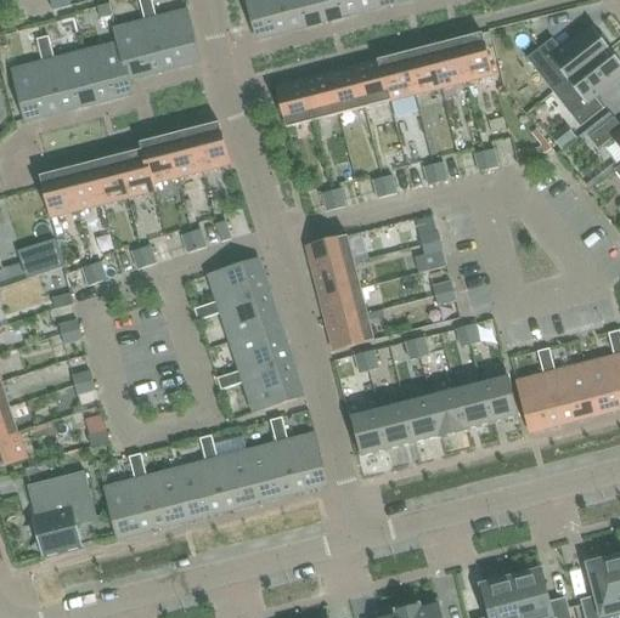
[(244,0),(254,37),(288,28),(287,23),(286,23),(280,0),(244,0)]
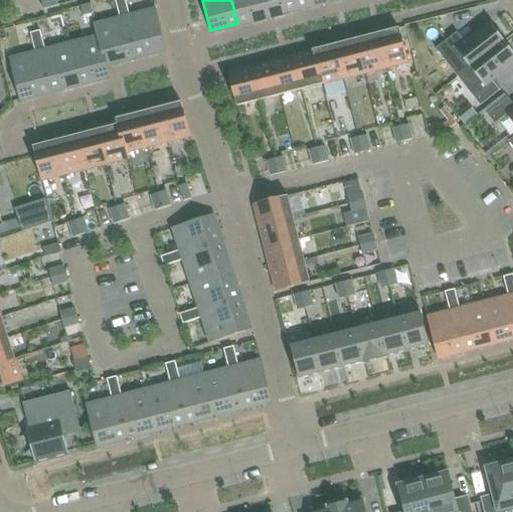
[(231,0),(236,19),(237,19),(249,16),(250,19),(267,15),(263,0),(231,0)]
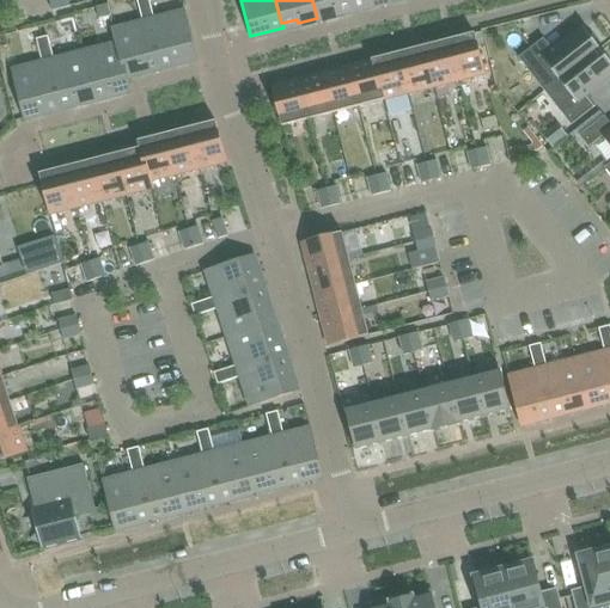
[(312,0),(317,18),(336,13),(335,8),(351,5),(348,0),(312,0)]
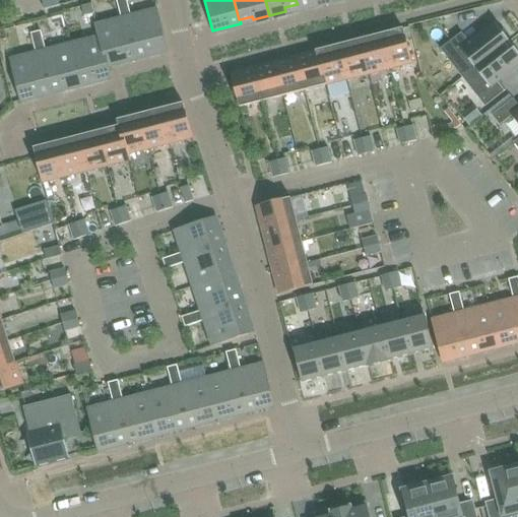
[(89,1),(79,4),(81,14),(91,11),(89,1)]
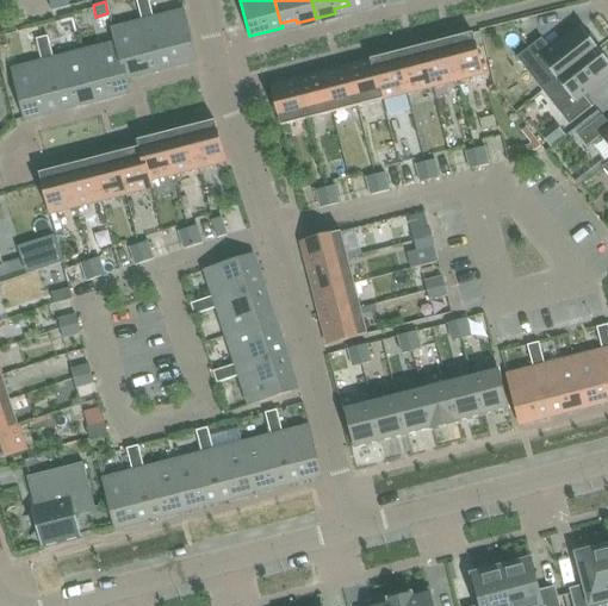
[(184,6),(147,17),(159,61),(194,51),(184,6)]
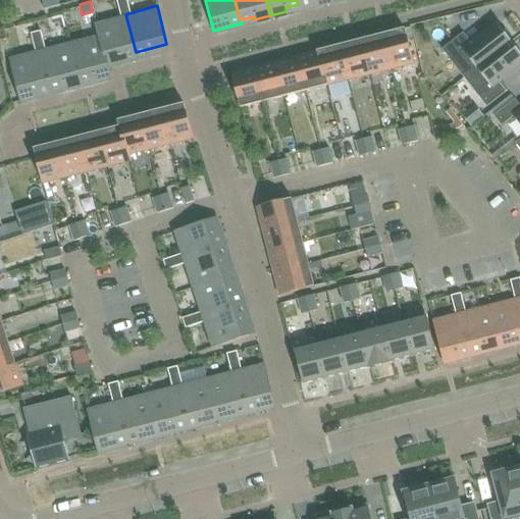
[(104,60),(136,52),(125,14),(95,21),(104,60)]
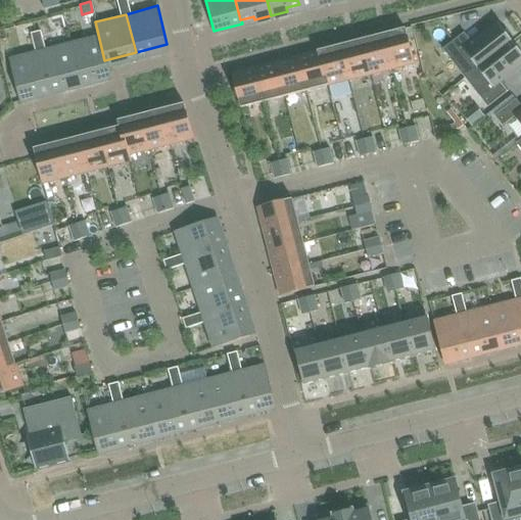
[(462,31),(441,47),(464,76),(510,39),(495,20),(469,40),(462,31)]
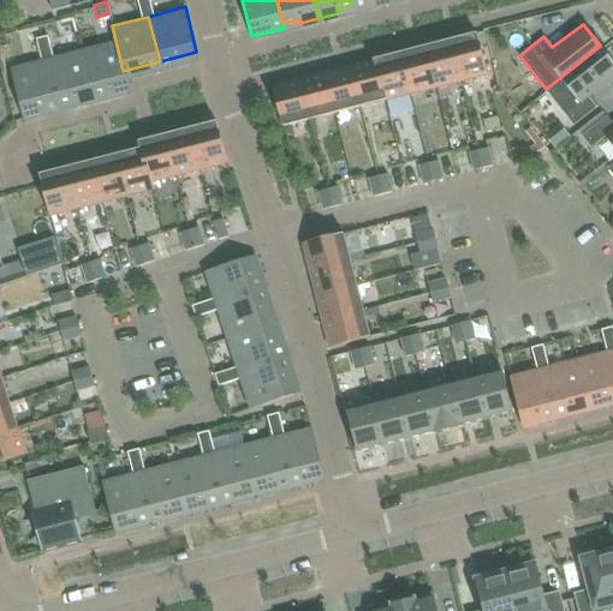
[(475,31),(448,39),(458,78),(460,84),(487,77),(475,31)]
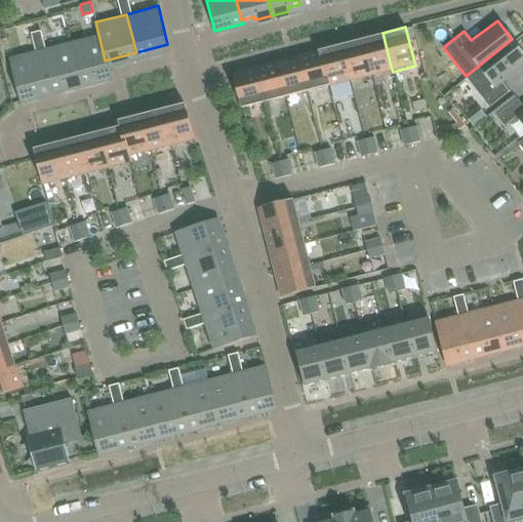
[(39,29),(29,31),(31,41),(41,38),(39,29)]
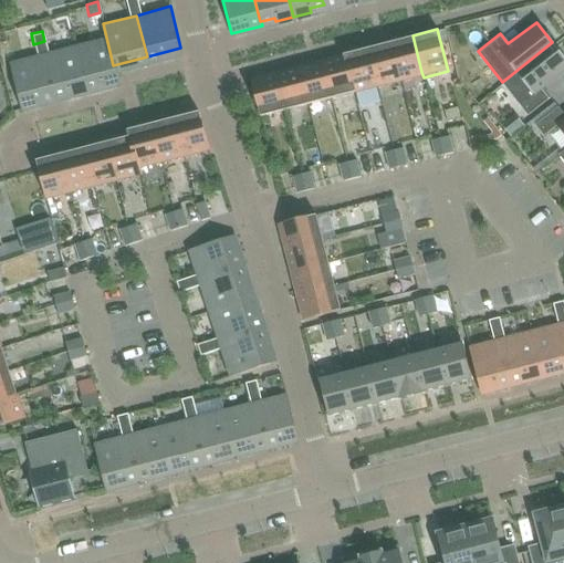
[(413,35),(389,41),(399,79),(421,72),(413,35)]
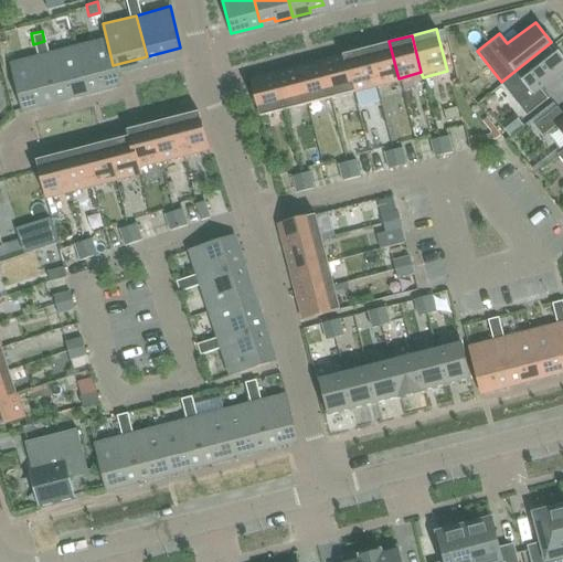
[(116,78),(113,65),(106,36),(74,44),(85,86),(116,78)]
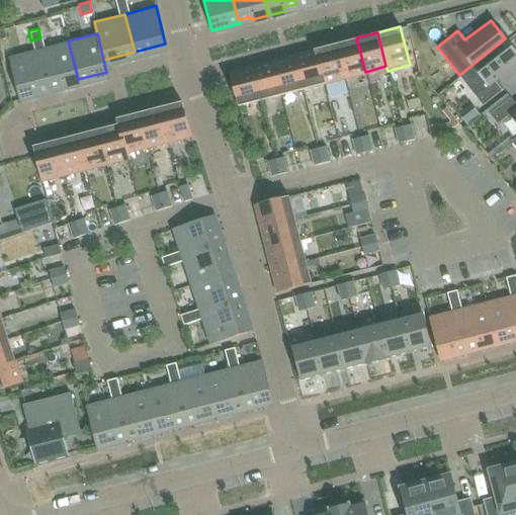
[(33,50),(7,57),(18,98),(35,94),(34,90),(48,87),(38,49),(44,48),(40,37),(30,40),(33,50)]
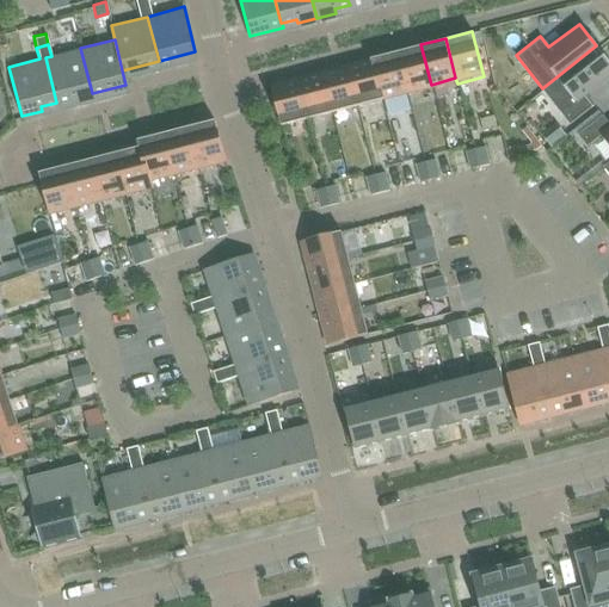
[(420,44),(395,50),(406,91),(407,95),(432,90),(420,44)]
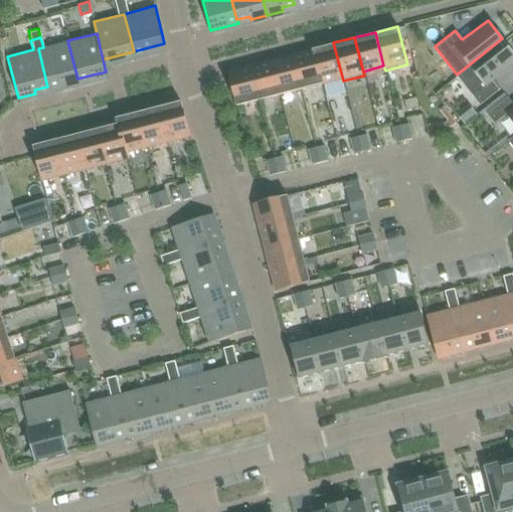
[(512,52),(502,38),(457,74),(479,103),(499,87),(492,77),(512,60),(512,52)]
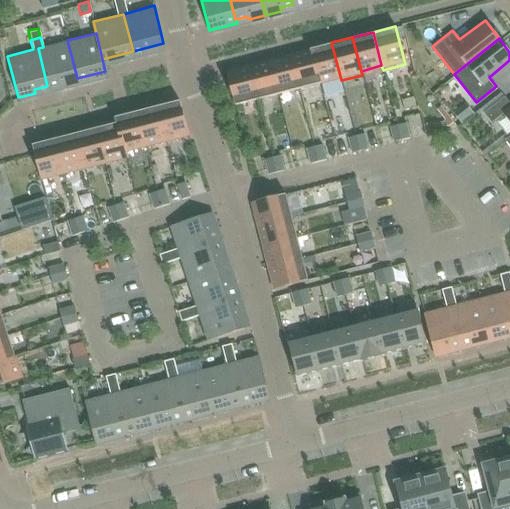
[(43,47),(38,48),(47,86),(76,78),(66,40),(43,47)]
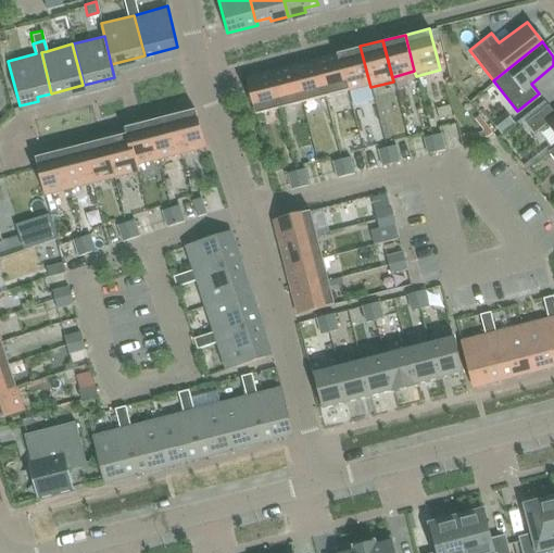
[(360,46),(337,52),(347,89),(369,83),(360,46)]
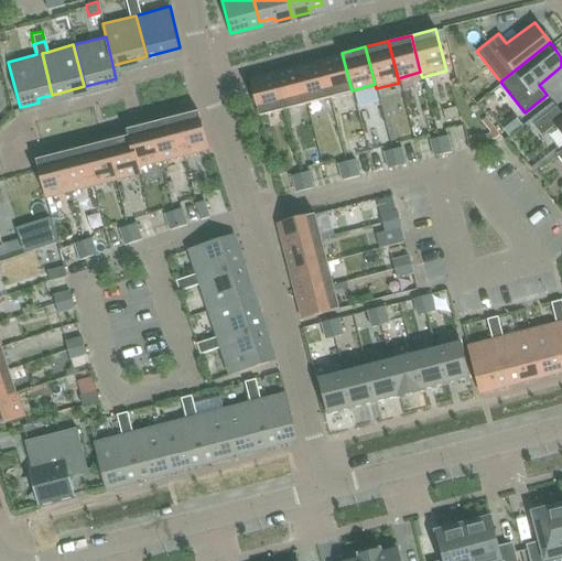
[(342,53),(319,58),(330,100),(353,95),(352,90),(342,53)]
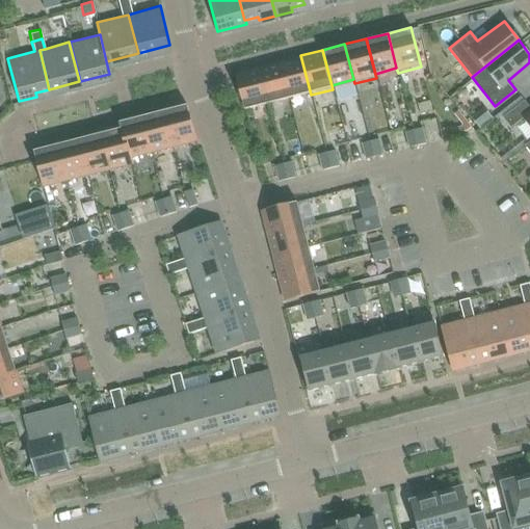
[(300,55),(279,61),(289,100),(311,95),(300,55)]
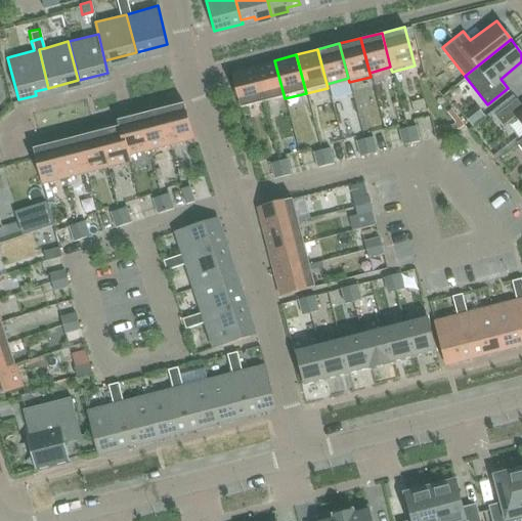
[(274,60),(253,66),(263,104),(285,98),(274,60)]
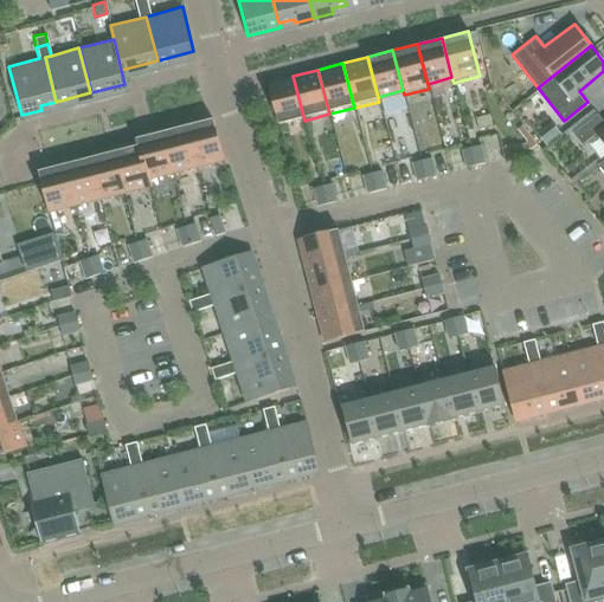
[(293,76),(267,83),(278,128),(304,121),(293,76)]
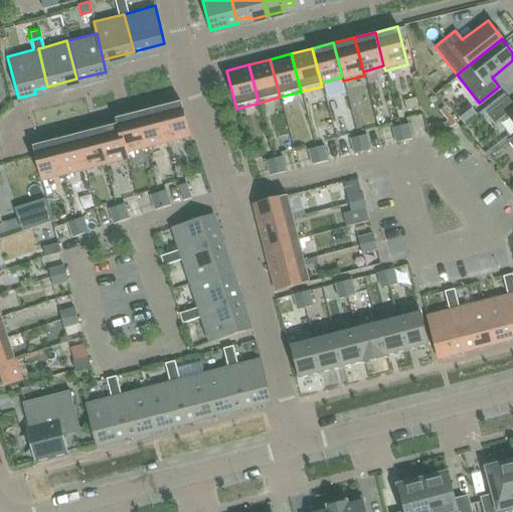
[(512,104),(506,96),(486,112),(493,122),(505,113),(512,123),(512,134),(507,140),(512,135),(512,104)]
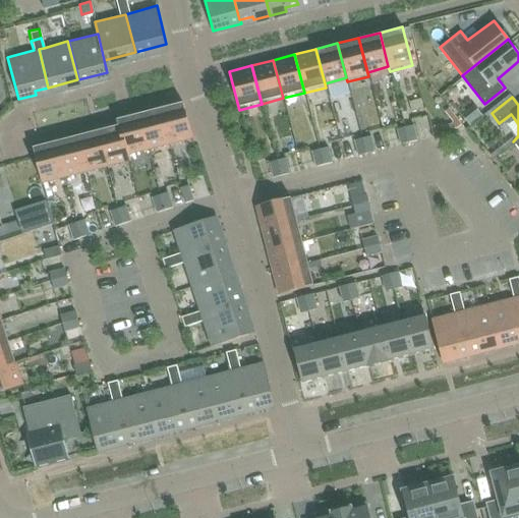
[(181,101),(159,107),(169,146),(191,139),(181,101)]
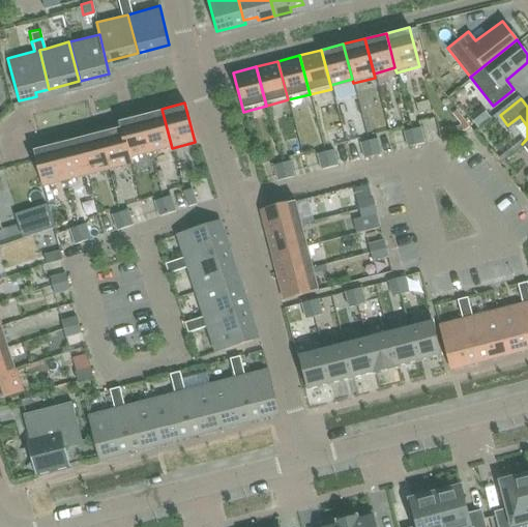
[(162,109),(140,114),(149,149),(150,153),(172,148),(162,109)]
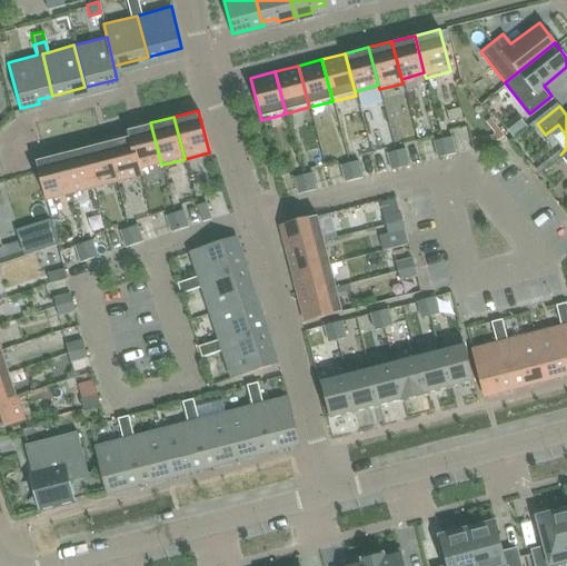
[(150,122),(126,129),(137,174),(140,172),(138,166),(160,160),(150,122)]
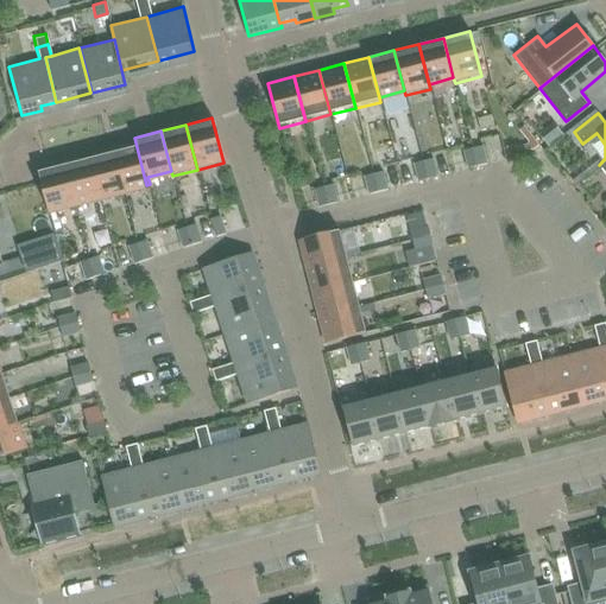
[(124,148),(114,151),(124,191),(146,185),(134,138),(121,141),(124,148)]
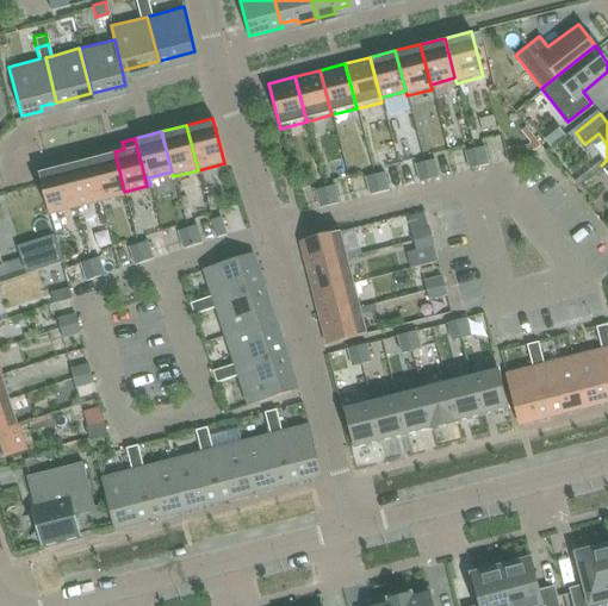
[(482,144),(472,147),(477,164),(486,162),(482,144)]
